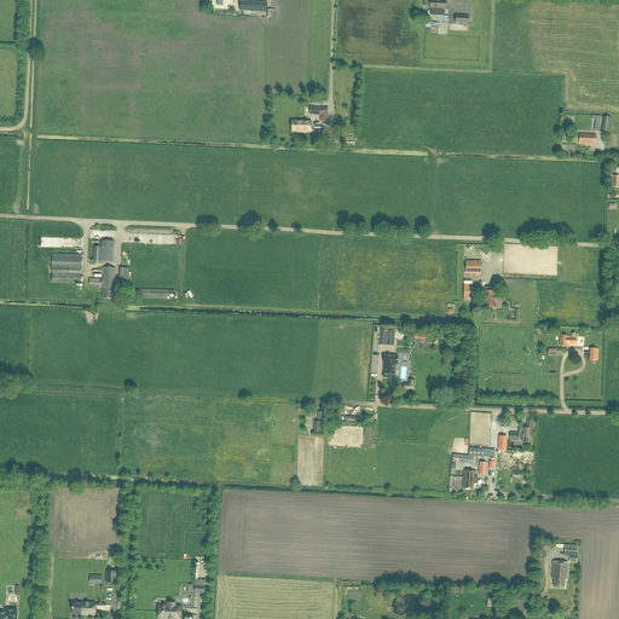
[(446,0),(431,0),(431,9),(432,9),(431,16),(444,16),(445,10),(446,10),(446,0)]
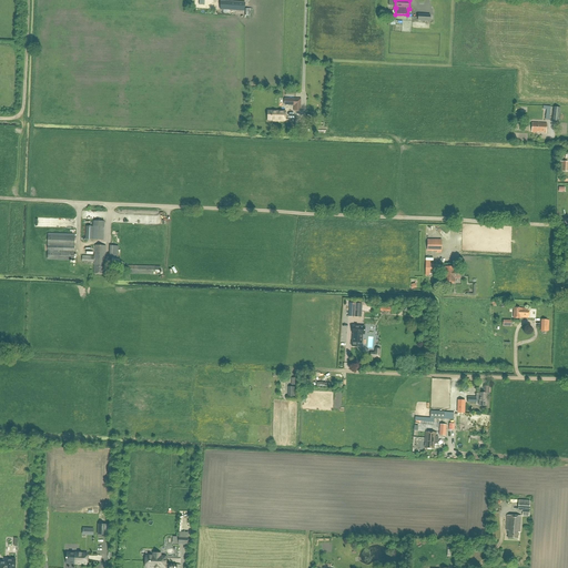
[(245,11),(245,3),(221,1),(221,10),(245,11)]
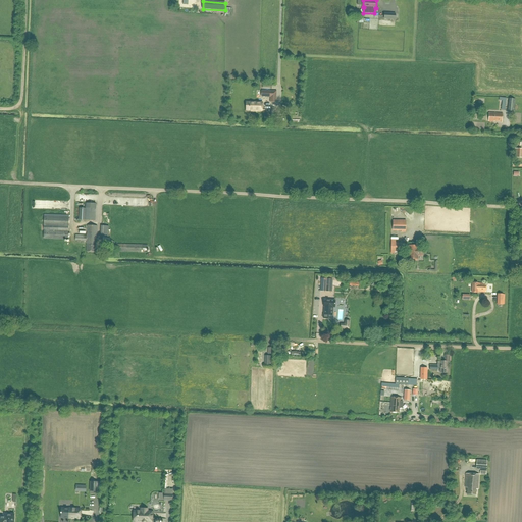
[(262,91),(262,97),(270,97),(270,102),(276,103),(277,91),(262,91)]
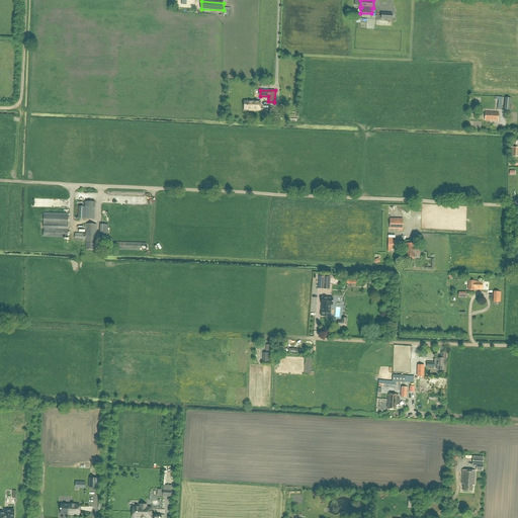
[(245,101),(244,110),(251,110),(259,110),(259,101),(245,101)]
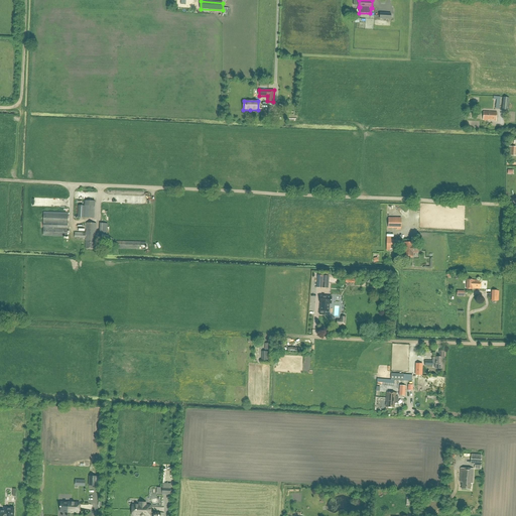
[(497,112),(483,111),(483,120),(489,121),(488,120),(493,120),(493,121),(496,121),(497,112)]
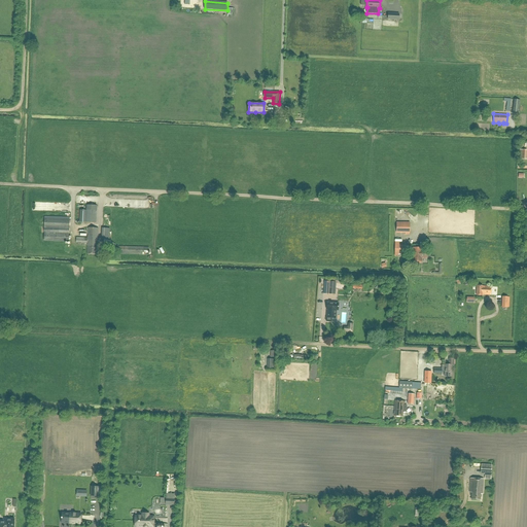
[(96,223),(97,211),(97,206),(86,205),(86,210),(85,222),(96,223)]
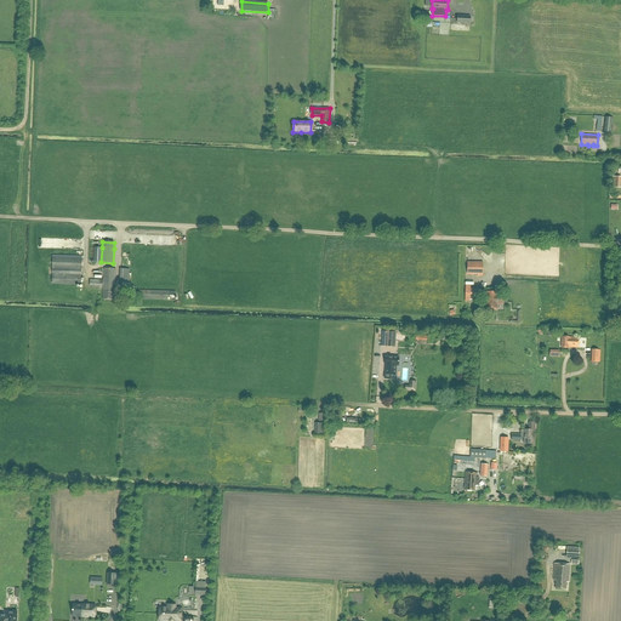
[(81,258),(52,257),(52,284),(81,285),(81,258)]
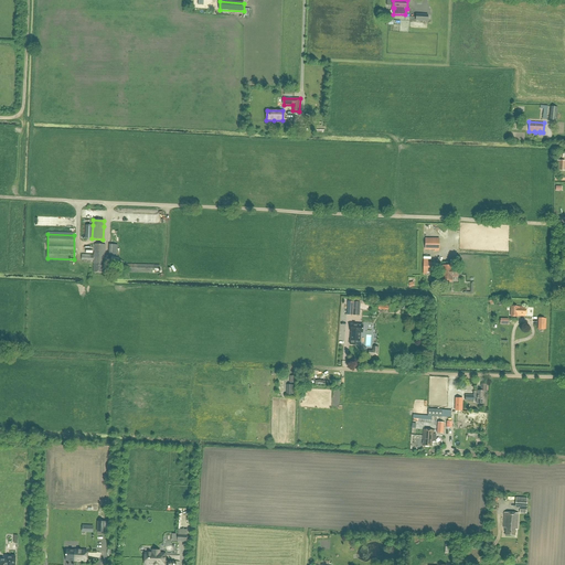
[(425,238),(425,249),(439,249),(439,238),(425,238)]
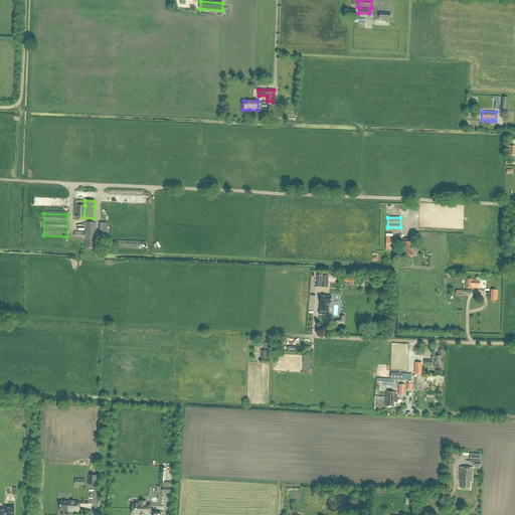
[(96,241),(96,223),(87,222),(86,232),(86,237),(86,248),(97,248),(97,241),(96,241)]
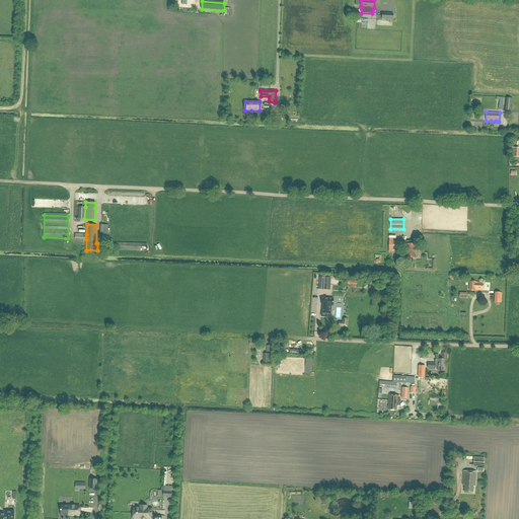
[(100,225),(100,236),(107,237),(108,225),(100,225)]
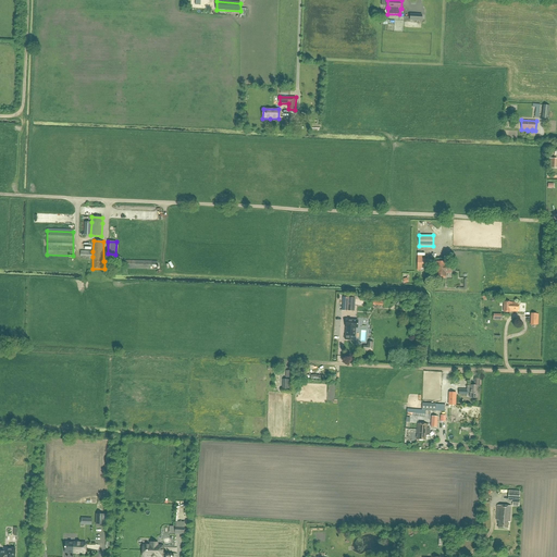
[(417,264),(429,264),(429,261),(423,261),(421,259),(421,256),(417,256),(417,264)]
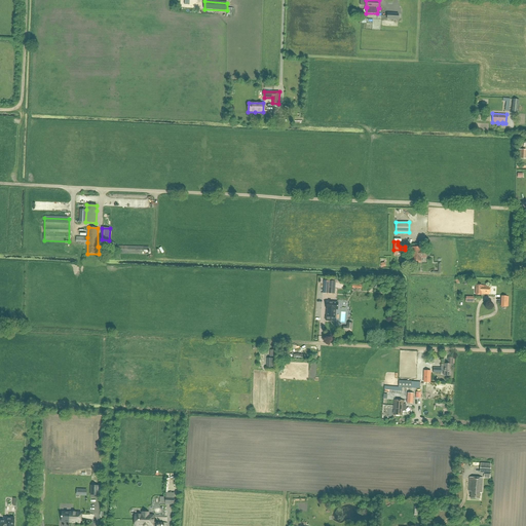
[(115,246),(115,254),(148,255),(149,247),(115,246)]
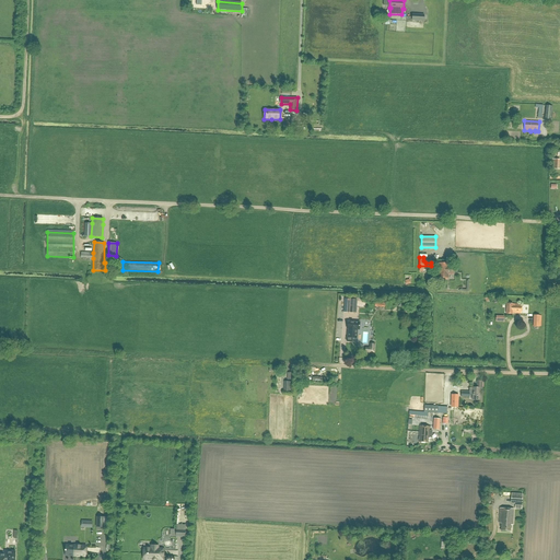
[(439,264),(439,278),(442,278),(442,280),(446,279),(446,278),(447,278),(447,275),(453,275),(453,269),(447,268),(448,264),(439,264)]
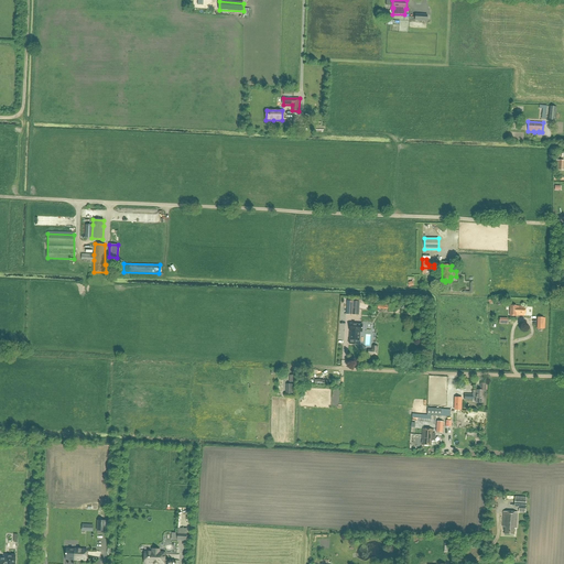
[(346,314),(351,315),(358,315),(359,302),(347,301),(346,314)]
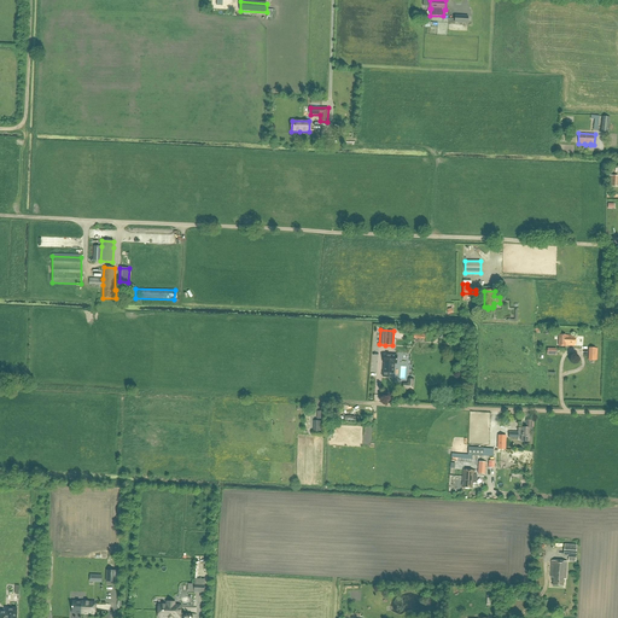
[(565,347),(576,347),(576,337),(569,336),(566,336),(559,336),(559,347),(565,347)]
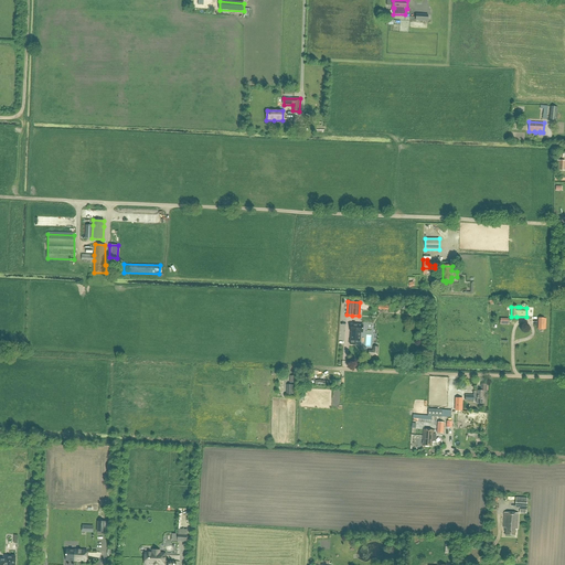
[(350,340),(349,344),(350,344),(354,345),(355,344),(355,341),(360,341),(360,333),(362,333),(363,326),(351,324),(350,332),(351,332),(350,340)]
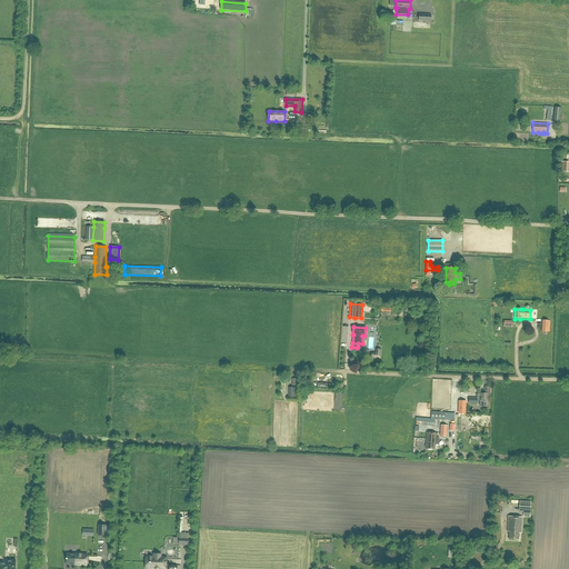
[(477,395),(477,398),(468,398),(468,403),(477,403),(477,401),(480,401),(480,407),(487,407),(488,395),(489,395),(490,388),(485,387),(485,393),(479,393),(479,395),(477,395)]
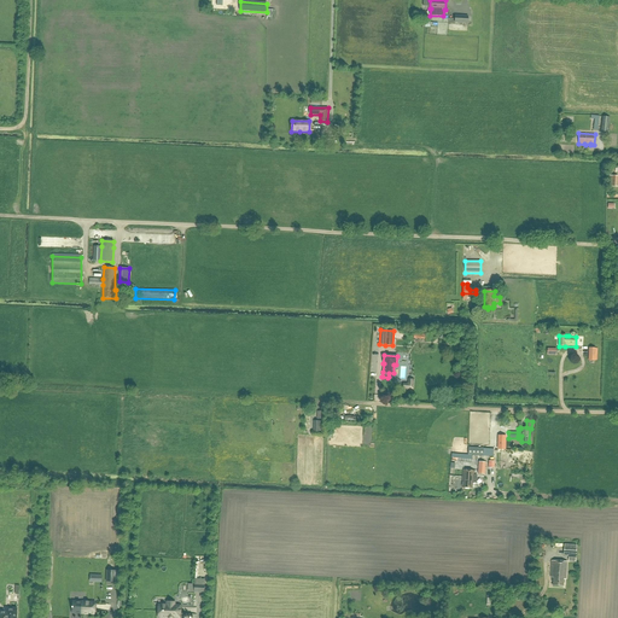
[(462,488),(472,488),(472,483),(474,483),(474,471),(464,470),(462,488)]
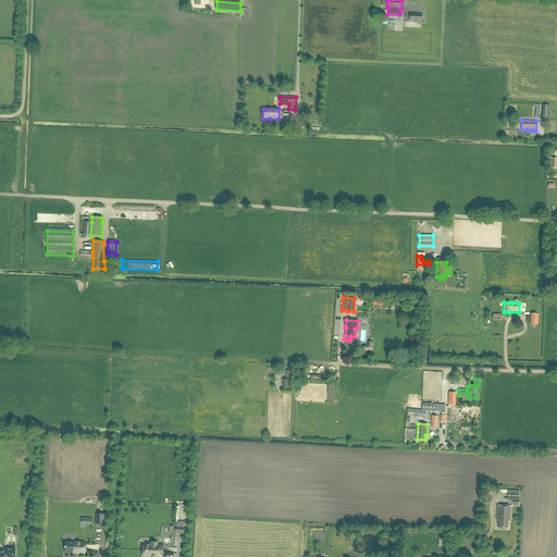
[(508,491),(508,499),(519,500),(519,492),(508,491)]
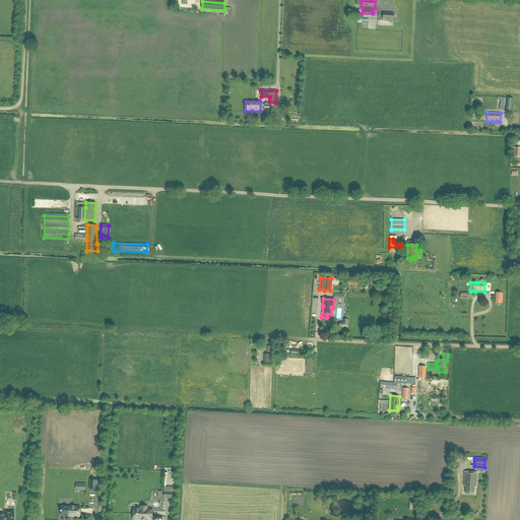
[(465,493),(474,494),(474,488),(476,488),(477,472),(464,471),(463,485),(465,486),(465,493)]
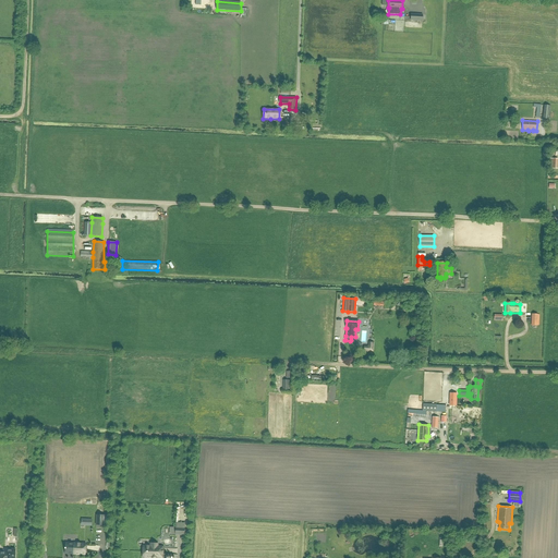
[(65,543),(64,554),(85,555),(86,544),(65,543)]
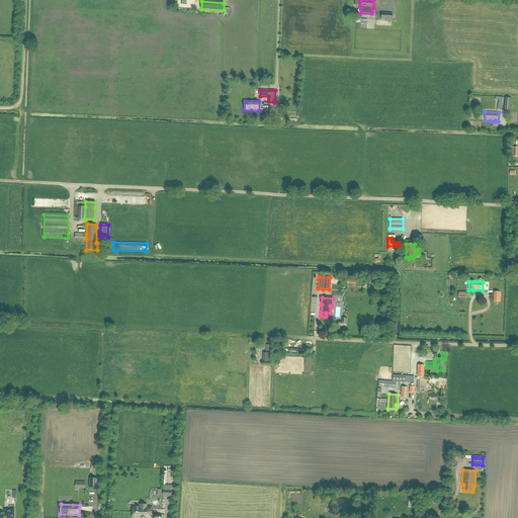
[(133,507),(133,509),(133,517),(141,517),(142,517),(141,517),(145,517),(151,517),(151,508),(146,508),(146,505),(140,504),(140,507),(133,507)]
